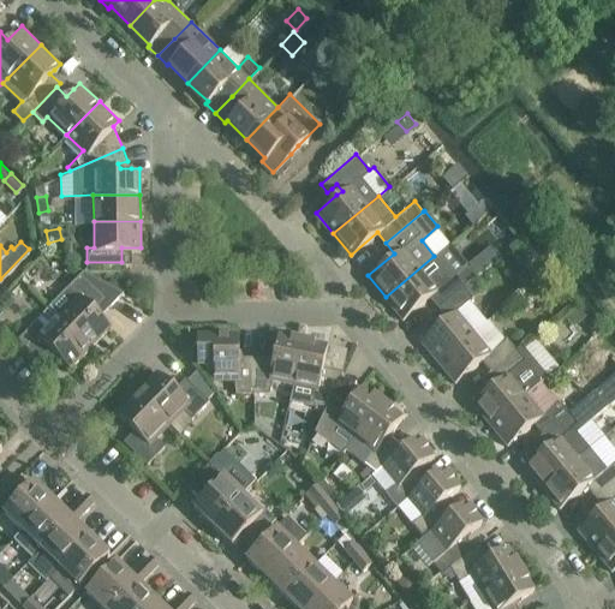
[(434,256),(386,297),(402,317),(429,294),(437,305),(472,278),(477,274),(451,242),(434,256)]
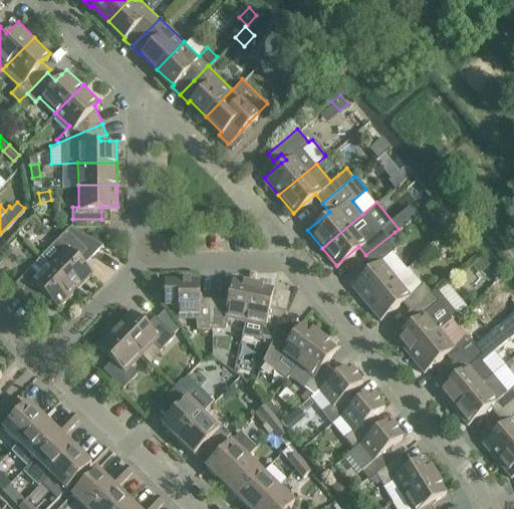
[(410,204),(404,209),(411,218),(417,213),(410,204)]
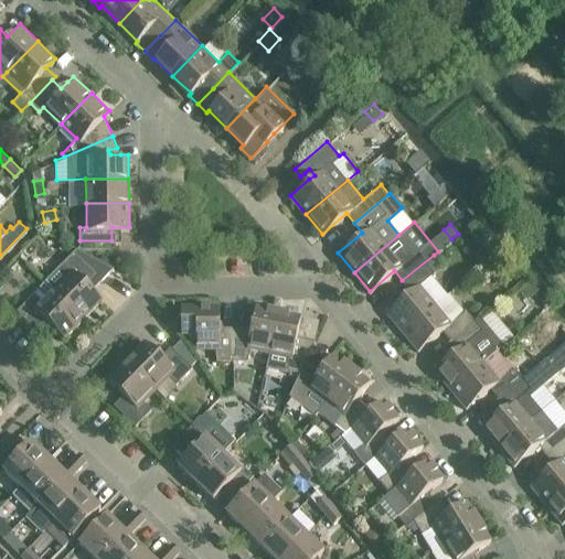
[(53,287),(83,316),(102,297),(85,281),(94,272),(100,279),(113,266),(76,246),(45,279),(53,287)]
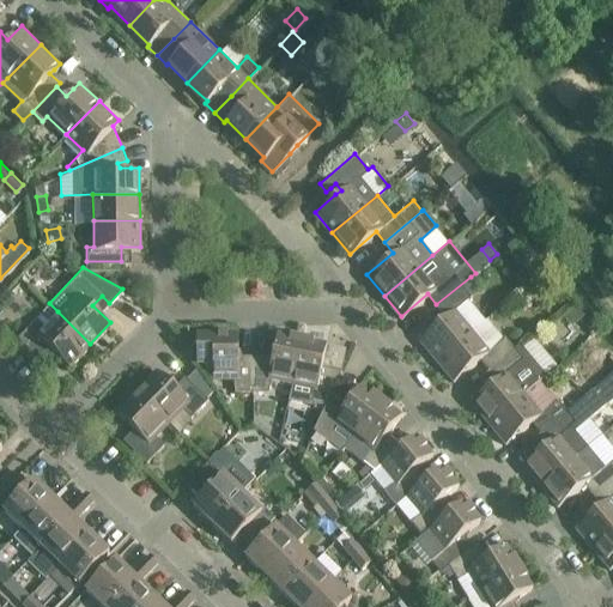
[(445,315),(419,337),(436,358),(472,328),(455,308),(479,287),(471,277),(436,304),(445,315)]
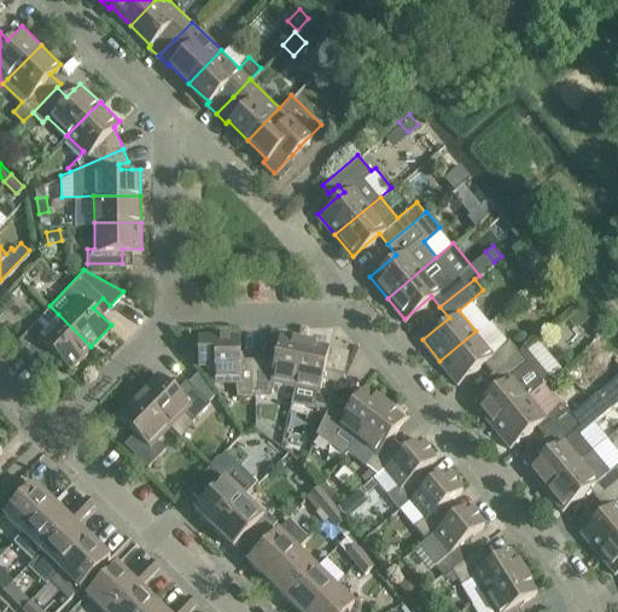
[(579,303),(567,312),(576,321),(578,325),(589,315),(579,303)]
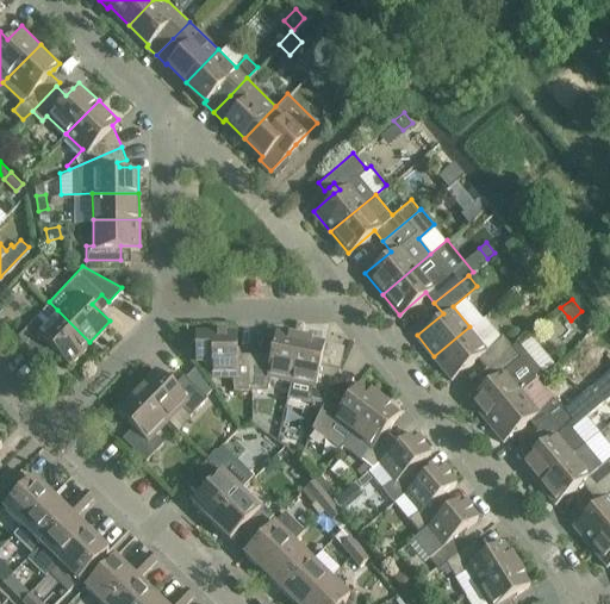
[(89,342),(57,310),(44,323),(36,315),(18,334),(41,356),(51,346),(69,362),(89,342)]
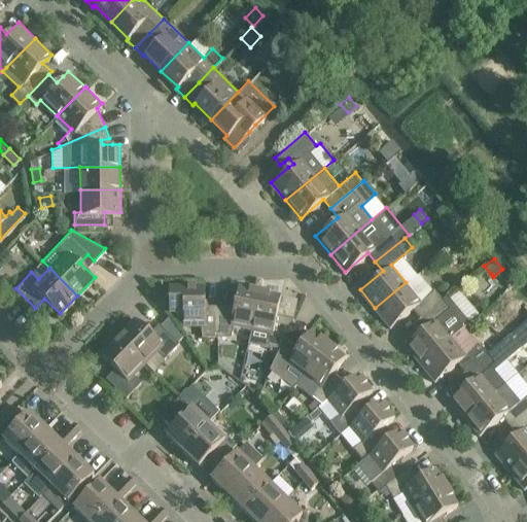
[(406,282),(375,308),(390,325),(413,307),(420,316),(443,298),(434,287),(420,300),(406,282)]
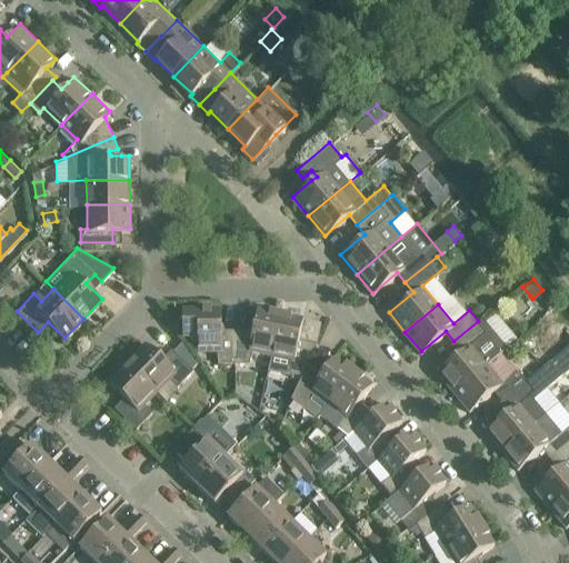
[(218,361),(235,361),(235,327),(221,327),(221,307),(197,307),(182,308),(182,311),(178,313),(182,320),(182,334),(189,334),(197,348),(197,349),(218,349),(218,361)]
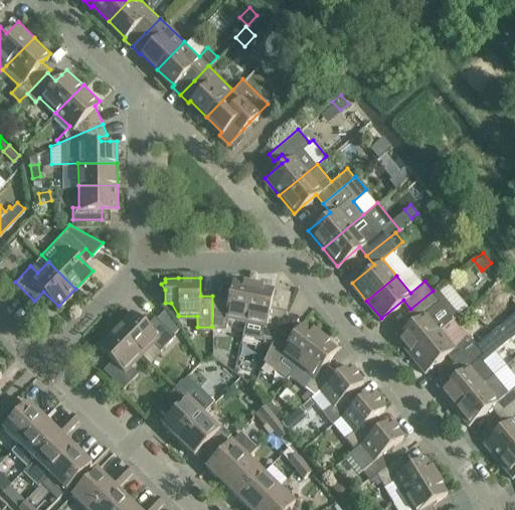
[(228,297),(212,296),(212,327),(225,327),(228,316),(245,320),(253,283),(232,278),(228,297)]
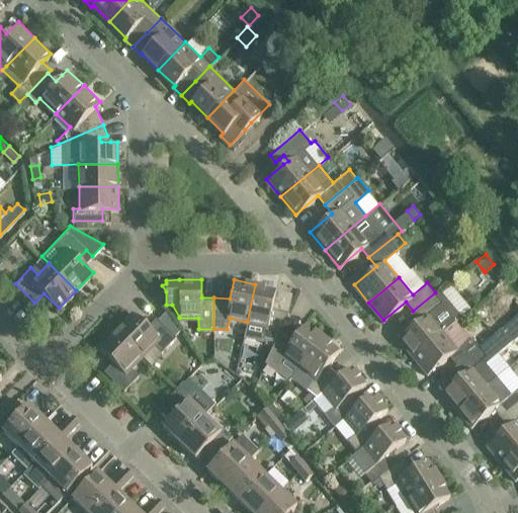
[(275,288),(255,284),(247,322),(265,326),(262,337),(275,340),(280,328),(288,311),(272,307),(275,288)]
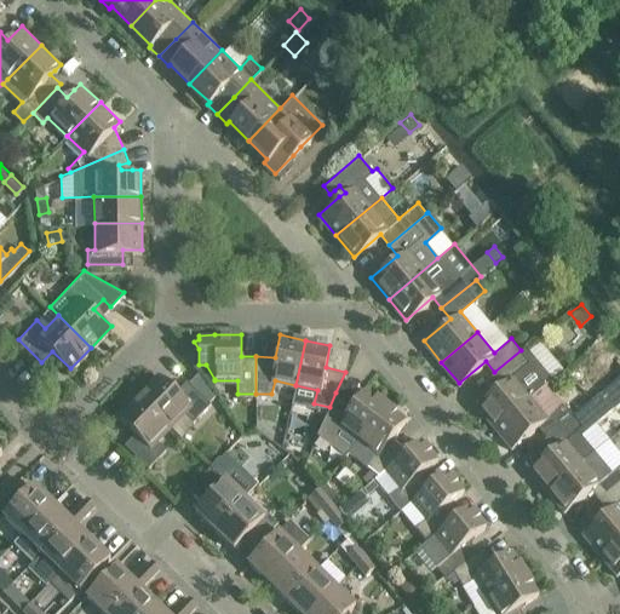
[(504,382),(476,405),(494,425),(529,395),(546,382),(552,377),(528,346),(526,345),(521,350),(494,372),(504,382)]
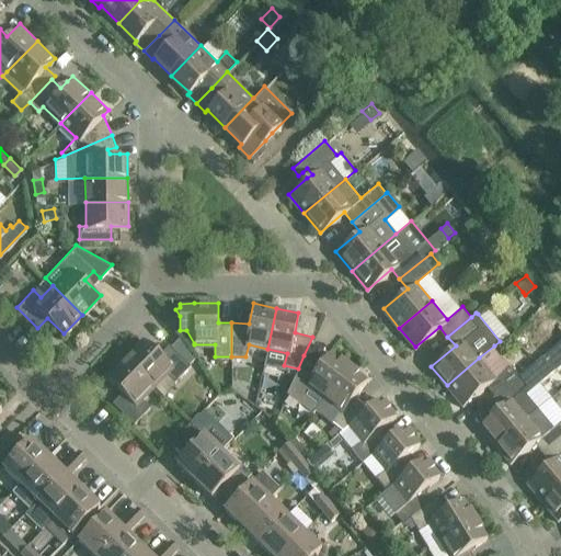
[(144,337),(125,355),(155,385),(163,394),(175,381),(174,381),(191,363),(190,362),(195,355),(181,335),(171,344),(169,342),(160,352),(144,337)]
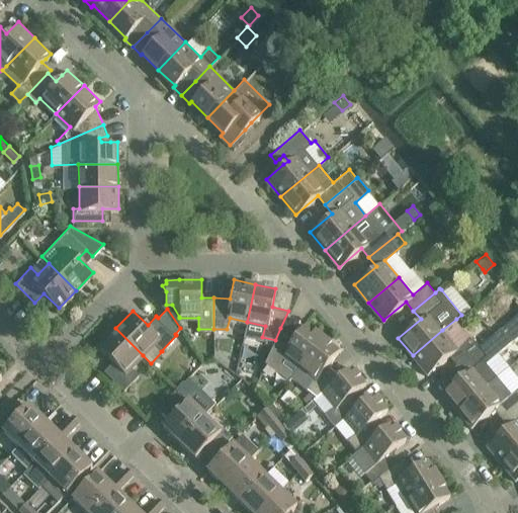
[(450,383),(442,391),(456,408),(487,383),(497,375),(486,362),(517,334),(517,326),(512,319),(480,345),(479,345),(456,363),(457,364),(464,372),(450,383)]
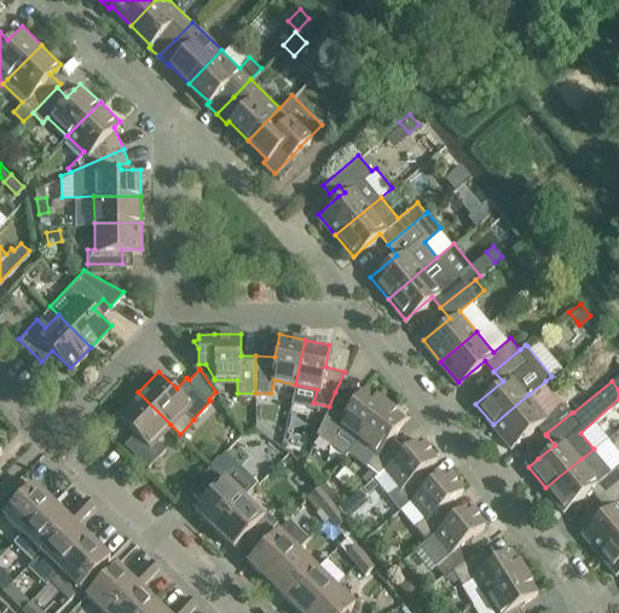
[(351,404),(335,392),(329,406),(319,426),(331,435),(340,424),(357,438),(385,402),(364,386),(351,404)]
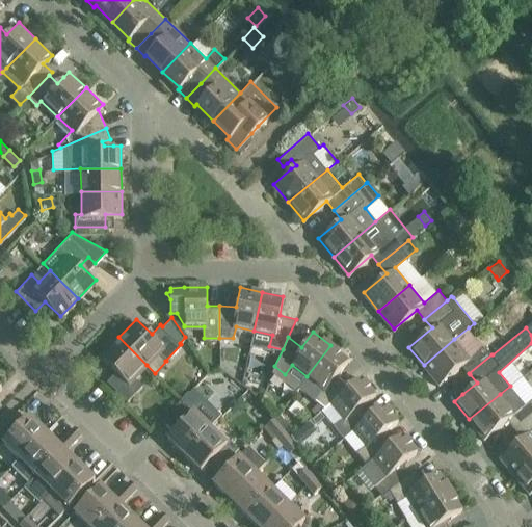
[(147,365),(118,337),(100,356),(115,371),(107,379),(127,399),(142,384),(135,376),(147,365)]
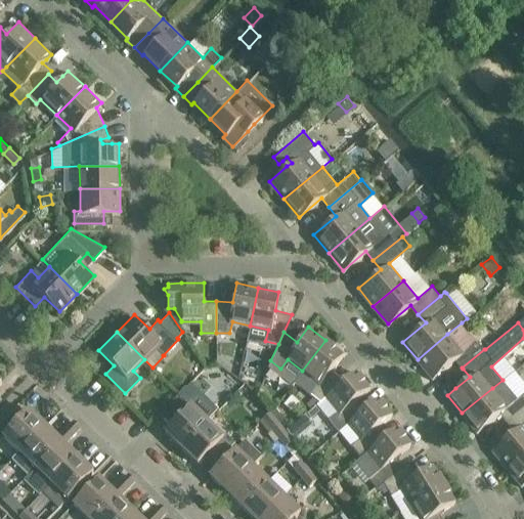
[(447,334),(418,359),(432,377),(454,358),(462,368),(484,349),(477,340),(463,351),(447,334)]
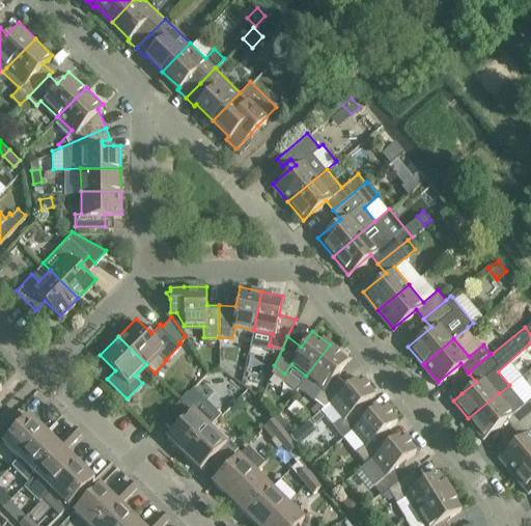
[(306,376),(299,385),(324,405),(348,384),(336,372),(347,358),(330,344),(306,376)]
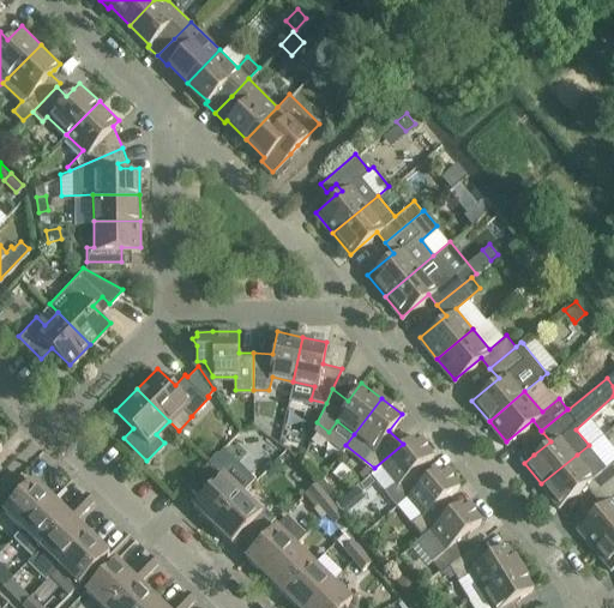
[(416,433),(403,444),(374,468),(371,471),(397,503),(408,493),(425,479),(416,468),(433,453),(416,433)]
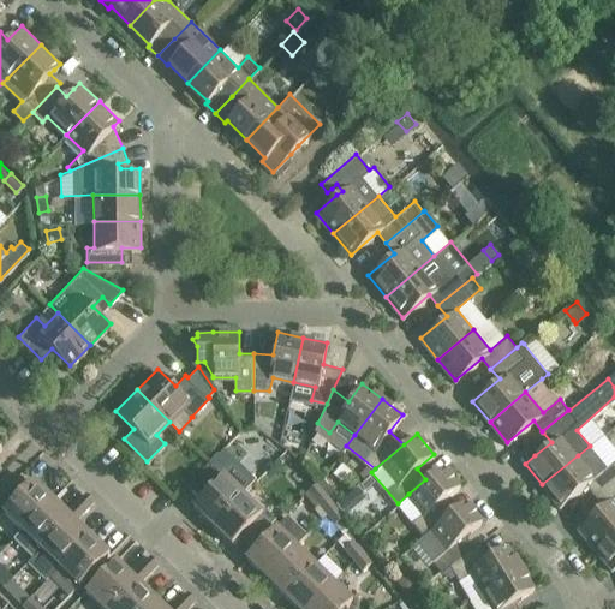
[(578,455),(542,484),(560,506),(586,483),(595,494),(614,477),(614,458),(607,466),(590,446),(578,455)]
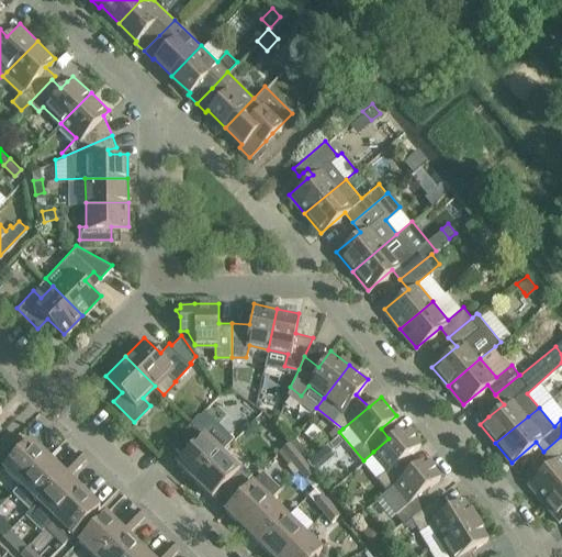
[(202,415),(194,423),(173,444),(183,454),(177,460),(194,478),(222,449),(208,435),(215,429),(202,415)]
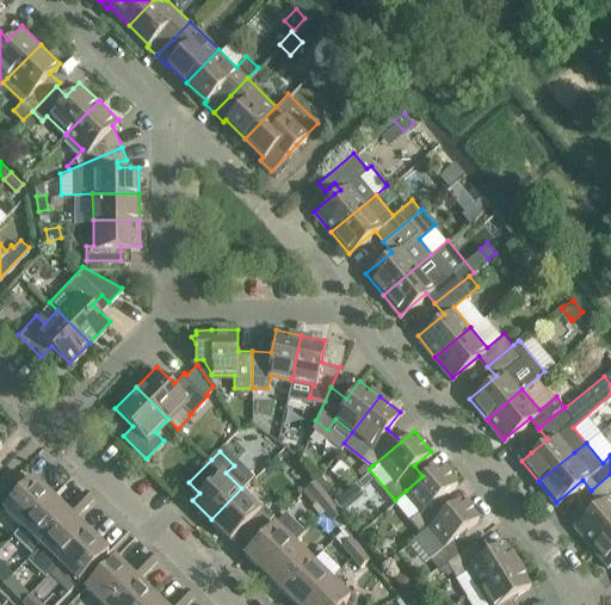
[(423,476),(406,491),(419,507),(408,517),(420,531),(449,506),(439,495),(457,481),(440,462),(423,476)]
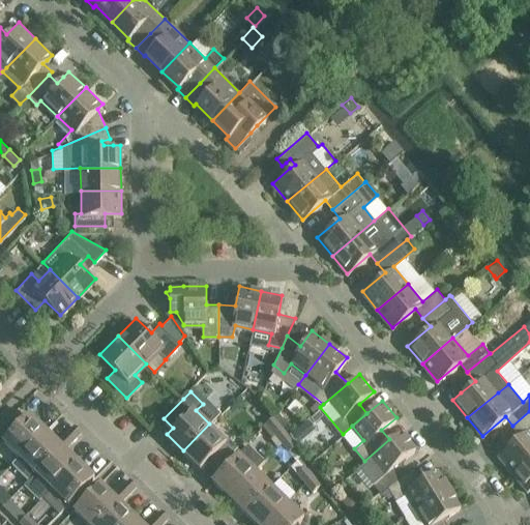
[(20,420),(11,412),(0,423),(0,442),(3,439),(19,455),(46,428),(29,411),(20,420)]
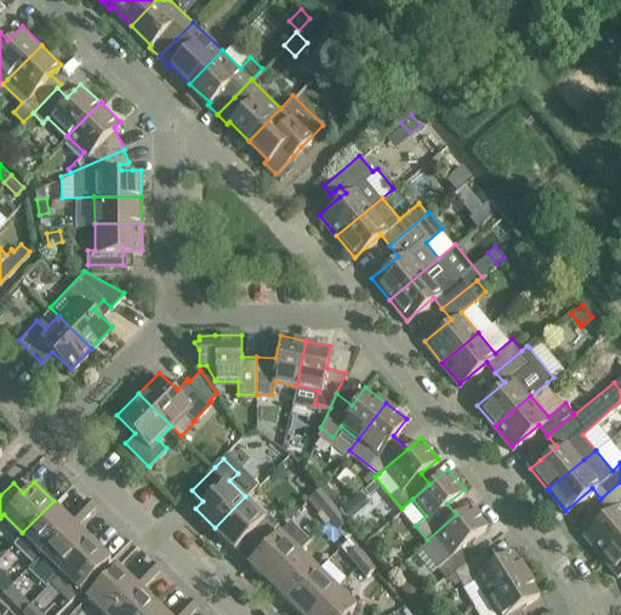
[(609,510),(582,531),(600,553),(620,535),(620,482),(600,499),(609,510)]
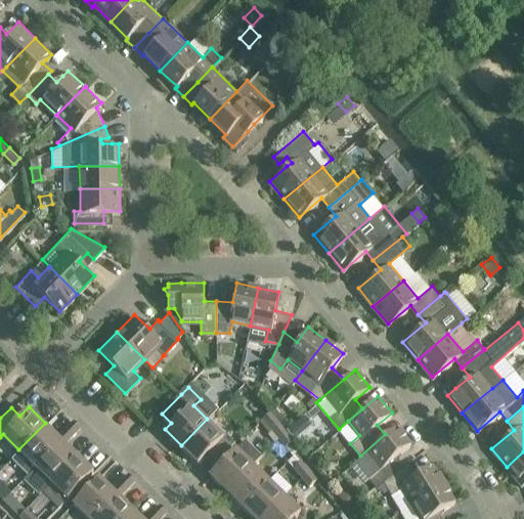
[(305,413),(287,428),(294,437),(312,421),(305,413)]
